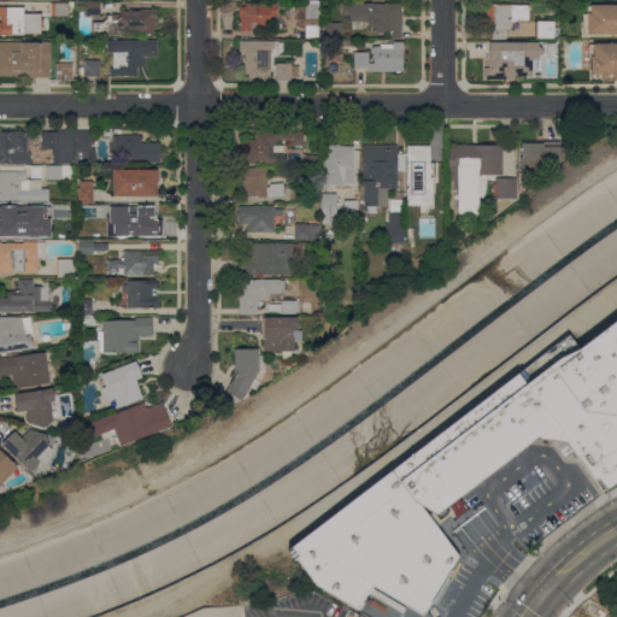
[(100,1),(100,15),(87,15),(87,1),(100,1)]
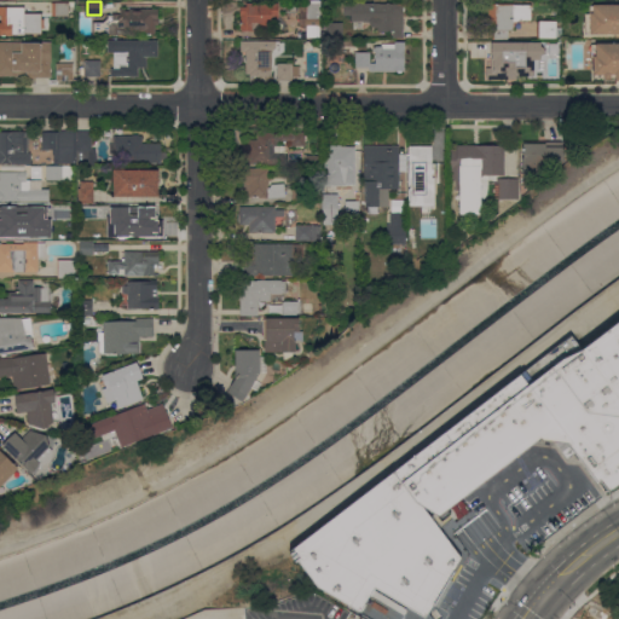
[(52,16),(53,3),(69,3),(69,16),(52,16)]
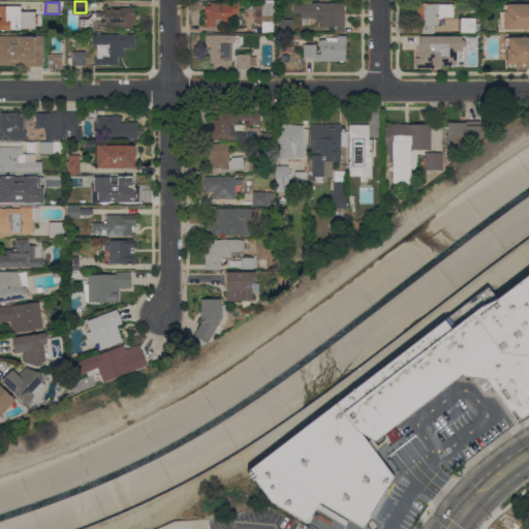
[(316,21),(316,19),(310,19),(310,25),(303,25),(303,19),(301,19),(301,13),(294,13),(294,3),(324,2),(324,3),(345,3),(345,4),(346,5),(346,9),(345,10),(345,32),(336,32),(336,27),(323,27),(323,23),(318,23),(316,21)]
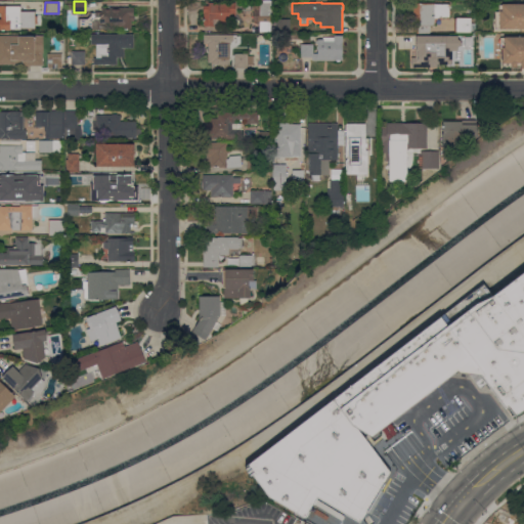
[(235,15),(230,15),(230,24),(214,24),(214,27),(204,27),(204,3),(235,3),(235,15)]
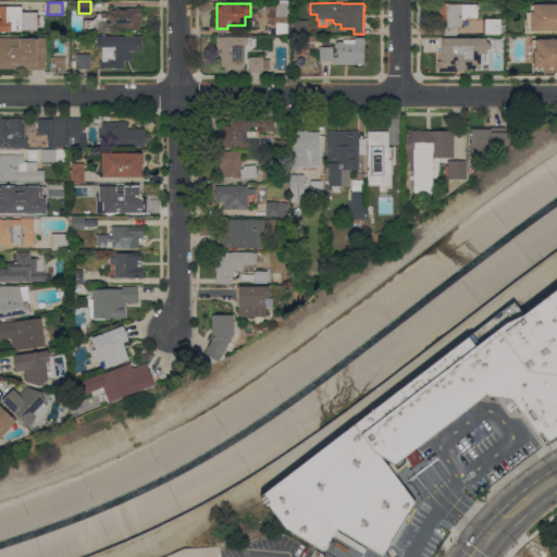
[(289,21),(288,21),(288,35),(276,35),(276,3),(289,3),(289,21)]
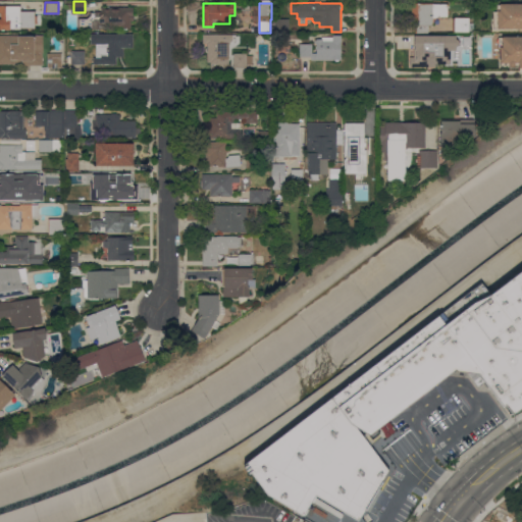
[(433,3),(433,4),(448,4),(448,10),(450,10),(450,15),(449,15),(449,17),(448,17),(448,18),(446,18),(446,17),(441,17),(441,18),(436,18),(436,19),(434,19),(434,22),(433,22),(433,25),(428,25),(428,33),(420,33),(420,30),(417,30),(417,24),(414,25),(414,12),(412,12),(412,10),(411,10),(411,6),(412,6),(412,3),(433,3)]
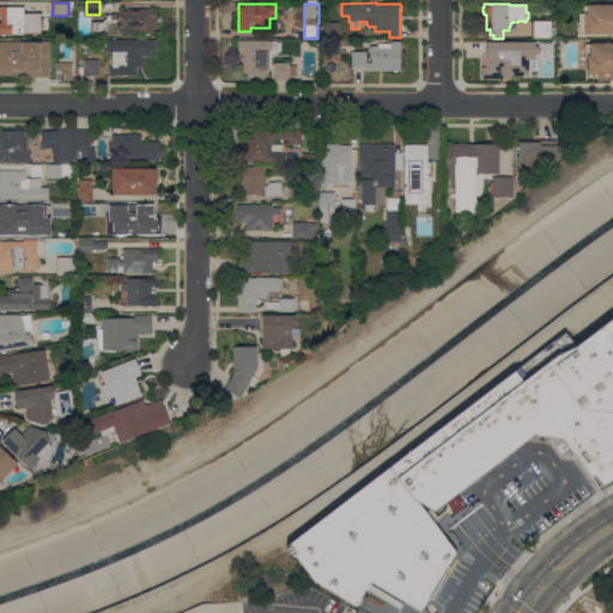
[(612,5),(612,34),(584,34),(584,32),(581,32),(581,13),(584,13),(584,5),(612,5)]
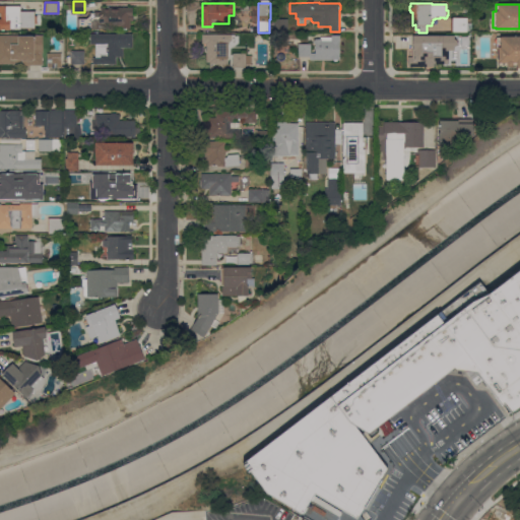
[(0,5),(21,5),(21,7),(24,7),(24,12),(30,12),(31,14),(38,14),(38,25),(21,26),(21,29),(0,29),(0,19),(2,19),(1,12),(0,12),(0,5)]
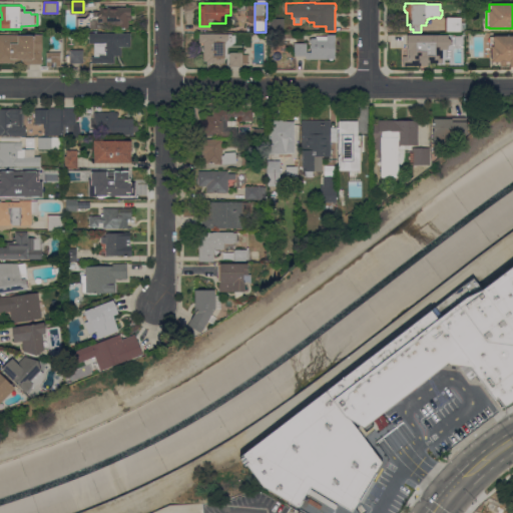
[(131,7),(131,16),(131,20),(129,20),(129,28),(119,28),(119,26),(104,26),(104,28),(78,29),(78,18),(86,18),(89,15),(89,11),(100,11),(100,7),(131,7)]
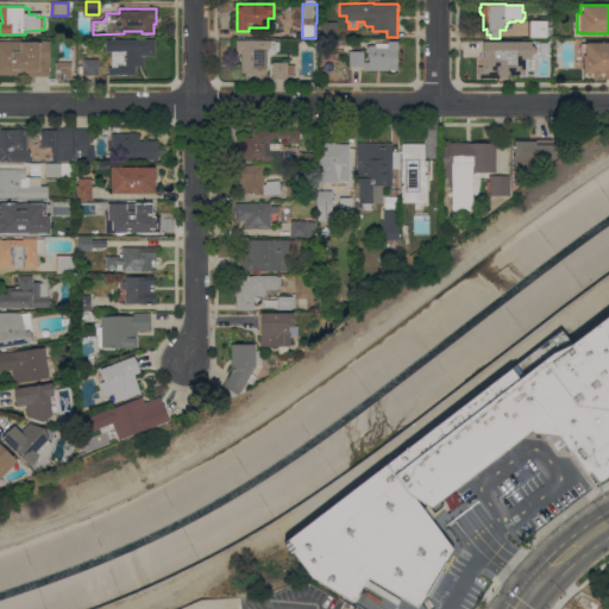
[(547,36),(547,38),(528,38),(528,20),(547,20),(547,26),(550,26),(550,36),(547,36)]
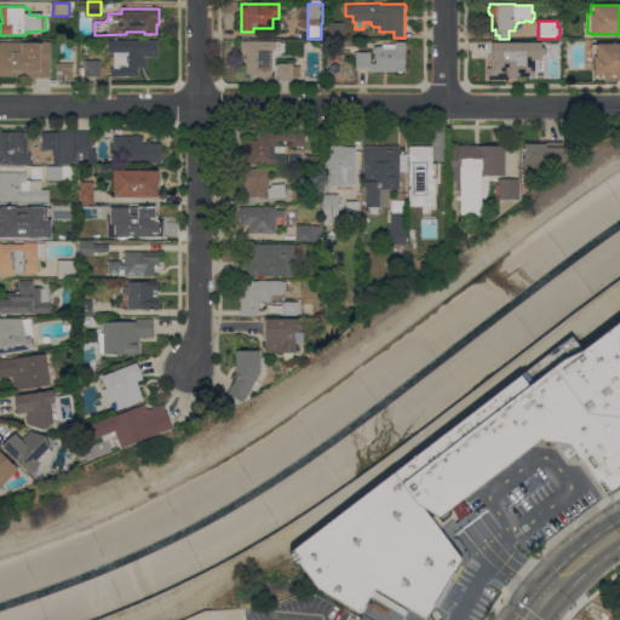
[(344,38),(327,38),(327,23),(344,23),(344,38)]
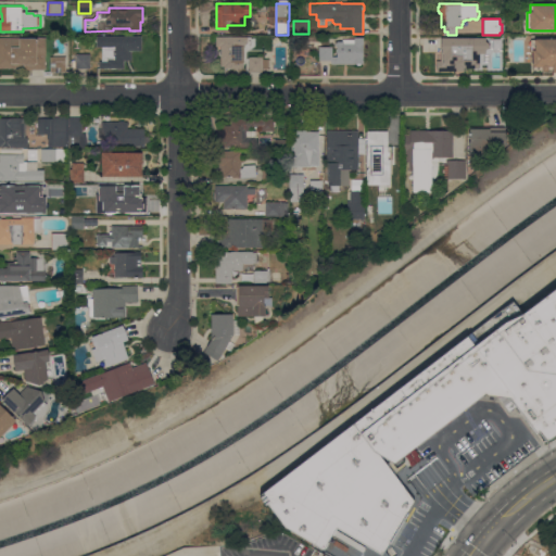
[(117,68),(100,68),(100,62),(109,62),(109,47),(97,47),(97,36),(142,36),(142,50),(133,50),(133,60),(125,60),(125,68),(123,68),(122,70),(118,70),(117,68)]
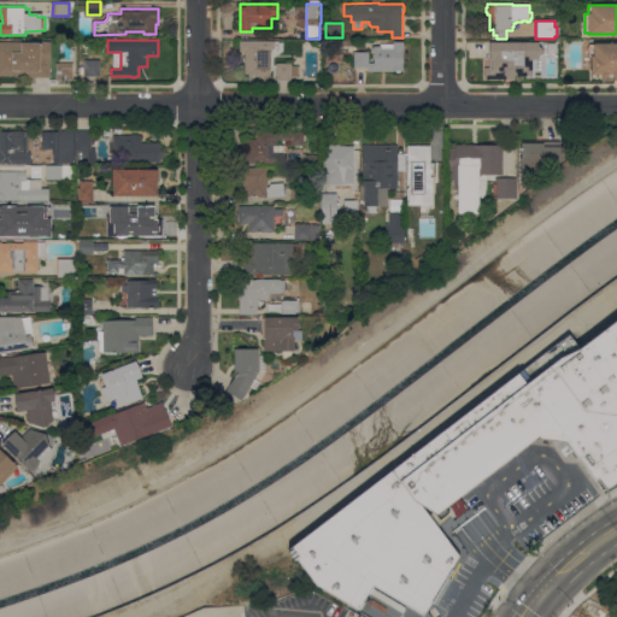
[(494,56),(494,40),(511,40),(511,47),(515,47),(550,47),(550,57),(546,57),(545,74),(534,74),(534,75),(527,75),(527,76),(518,76),(518,75),(511,75),(511,76),(503,76),(503,70),(494,70),(494,56)]
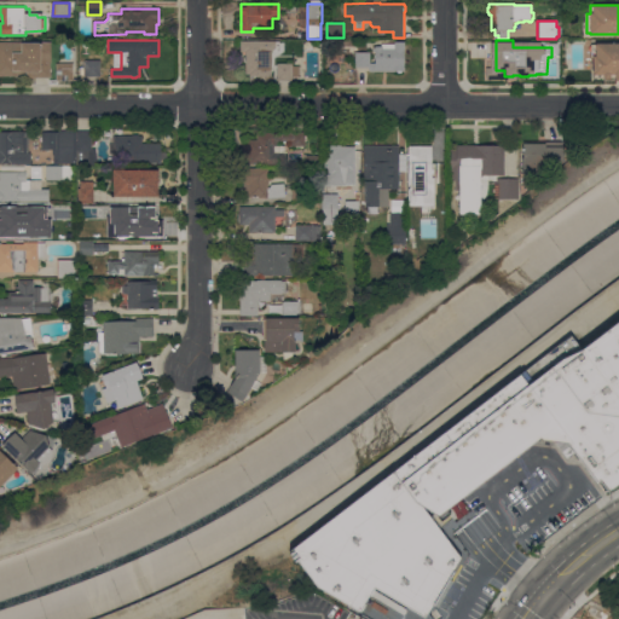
[(247,52),(241,52),(241,41),(277,41),(277,48),(272,51),(272,76),(246,76),(246,63),(244,62),(244,57),(246,56),(247,52)]
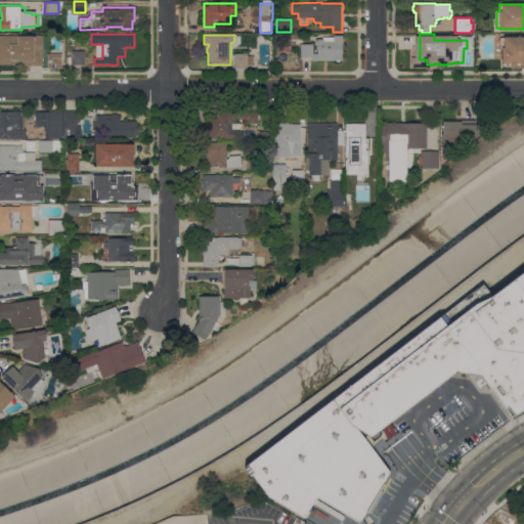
[(343,35),(343,60),(341,60),(341,61),(337,61),(337,60),(313,60),(313,57),(301,57),(301,44),(313,44),(314,53),(317,53),(317,39),(323,39),(323,37),(335,37),(334,36),(343,35)]
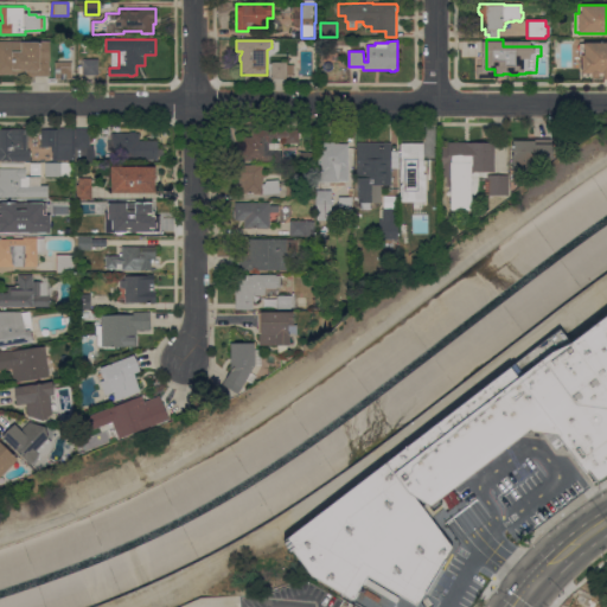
[(0,42),(50,42),(50,76),(26,76),(26,74),(18,74),(18,75),(0,75),(0,42)]
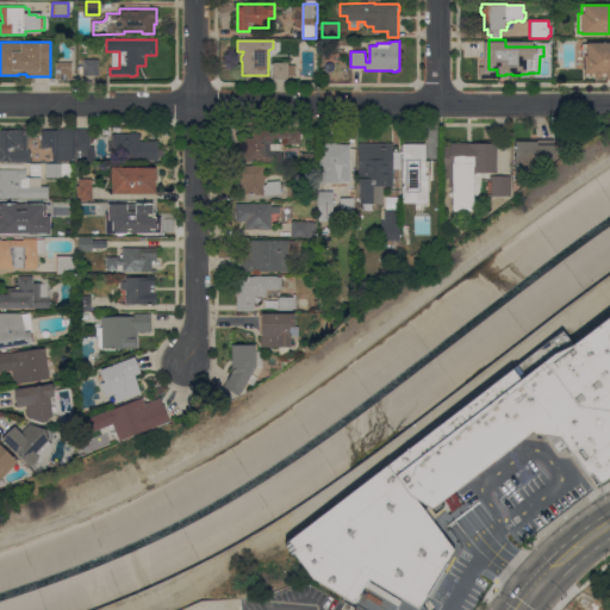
[(609,43),(609,79),(607,80),(607,75),(602,75),(602,78),(595,78),(595,76),(586,76),(586,73),(585,73),(584,57),(583,43),(609,43)]
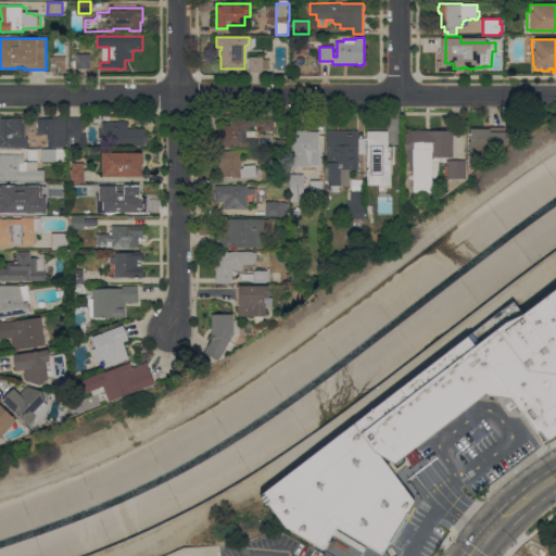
[(90,54),(91,68),(77,68),(77,54),(90,54)]
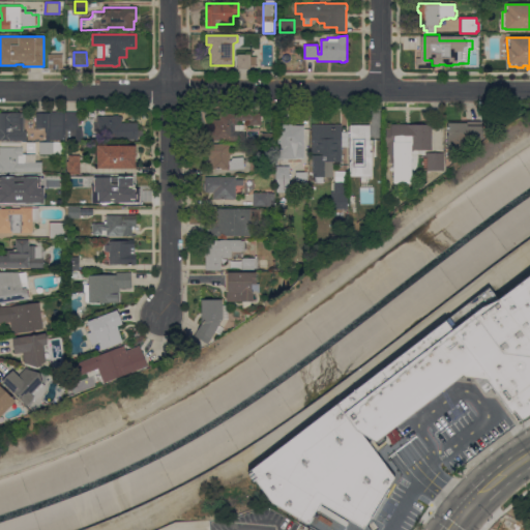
[(63,54),(63,69),(49,69),(49,54),(63,54)]
